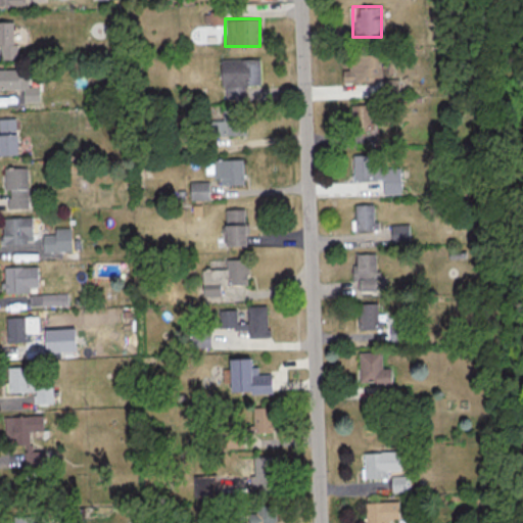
[(0,20),(0,59),(15,60),(15,21),(0,20)]
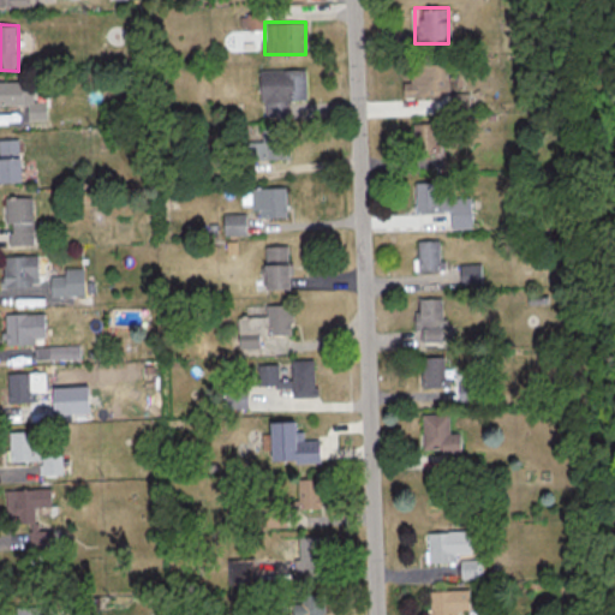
[(408,83),(401,83),(401,97),(447,97),(447,64),(408,64),(408,83)]
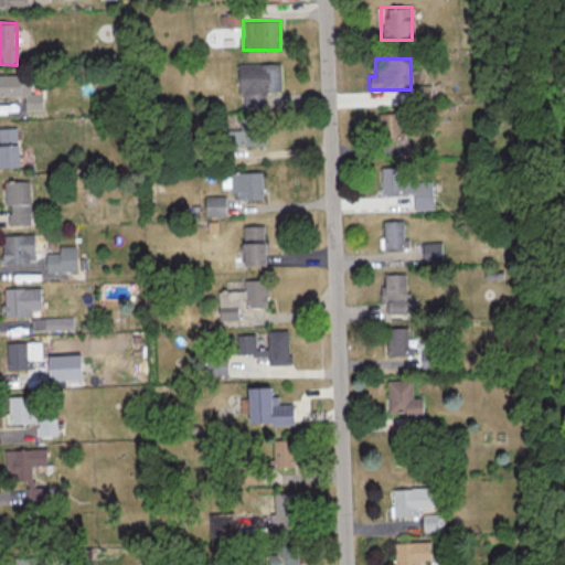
[(279,63),(237,64),(238,108),(264,108),(264,94),(280,93),(279,63)]
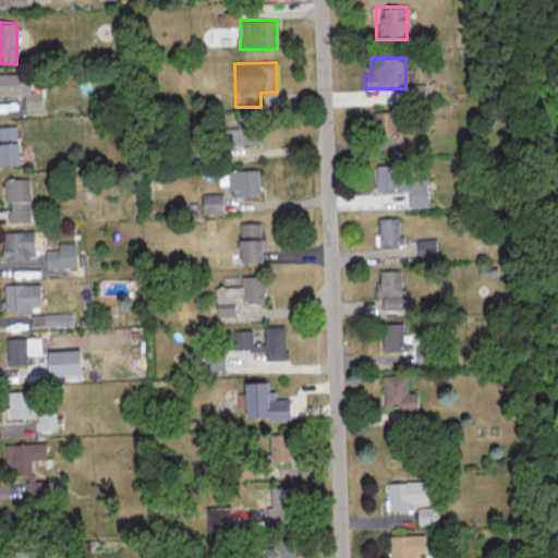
[(0,95),(20,96),(20,74),(0,74),(0,95)]
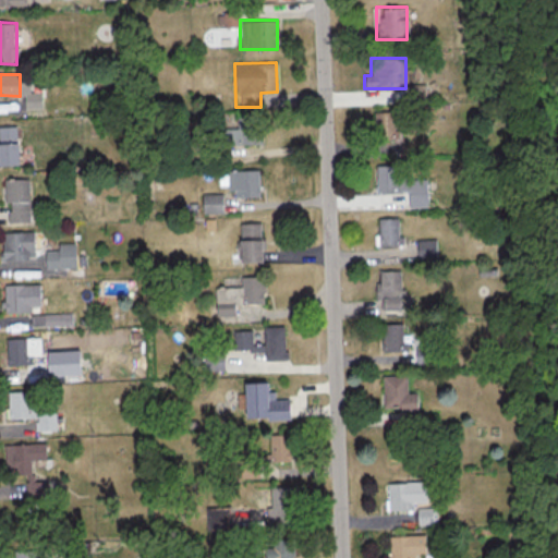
[(396,112),(373,112),(373,141),(396,141),(396,112)]
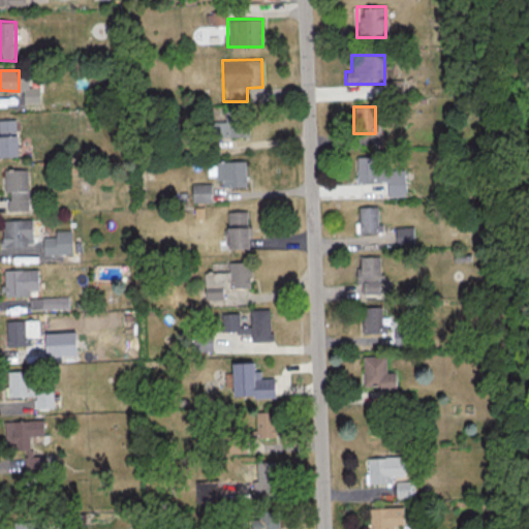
[(248,112),(224,111),(223,124),(212,124),(211,136),(246,138),(248,112)]
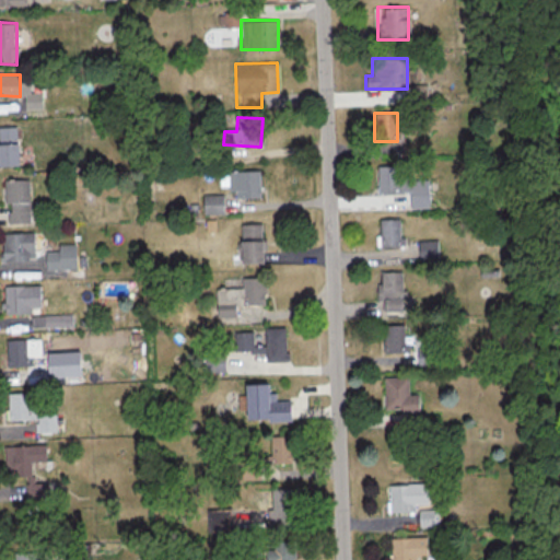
[(0,165),(16,166),(16,127),(0,127),(0,165)]
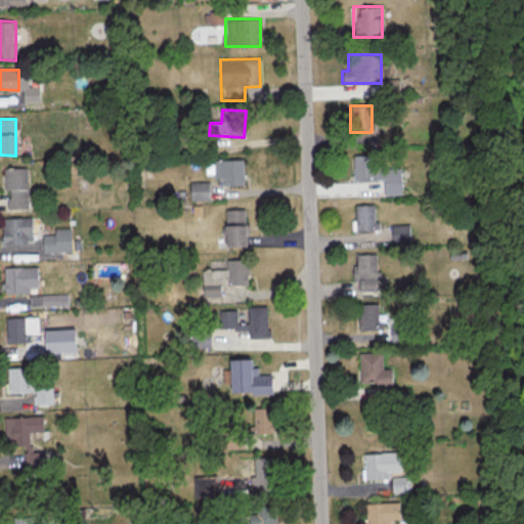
[(373,156),(352,156),(352,181),(384,181),(384,165),(373,165),(373,156)]
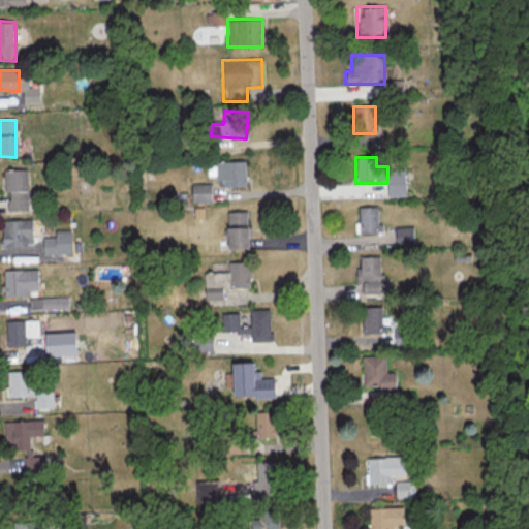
[(207,162),(207,177),(216,177),(216,187),(245,187),(245,162),(207,162)]
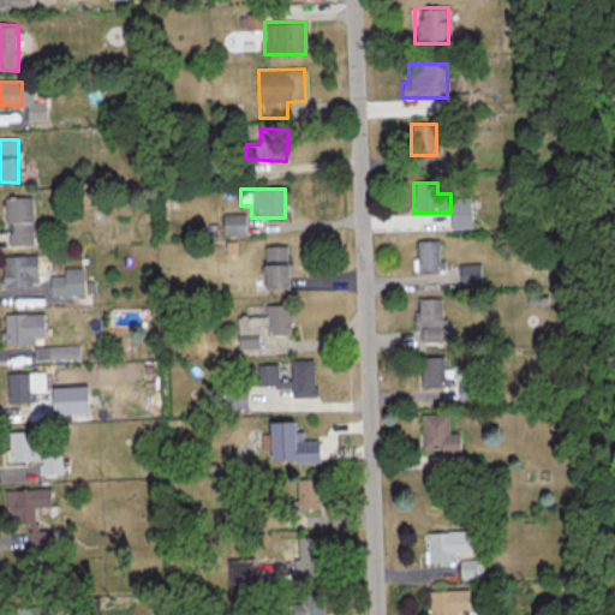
[(31,197),(5,197),(5,244),(31,244),(31,197)]
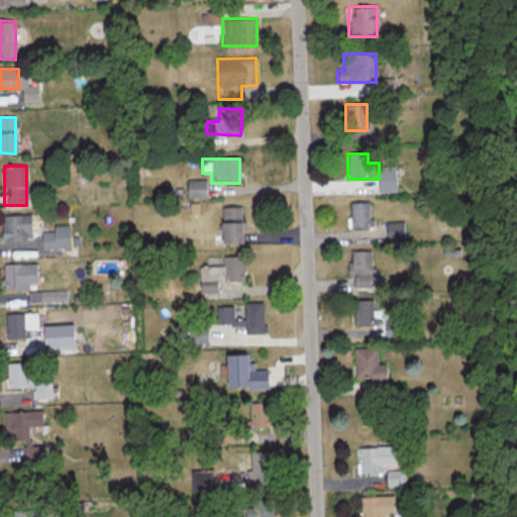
[(205,197),(205,181),(188,181),(188,197),(205,197)]
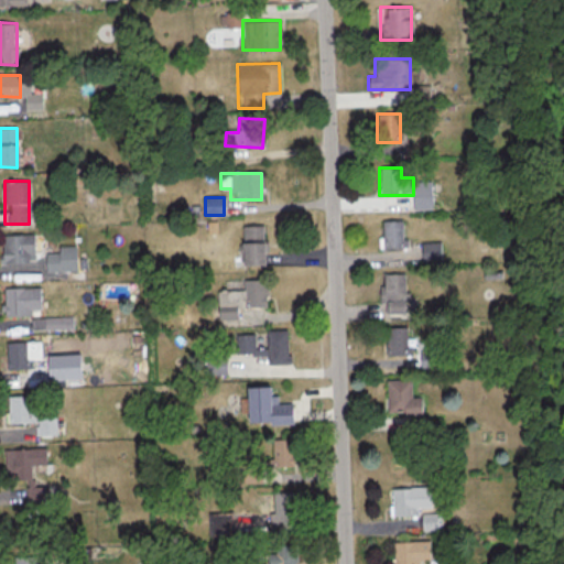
[(381,249),(404,249),(404,220),(381,220),(381,249)]
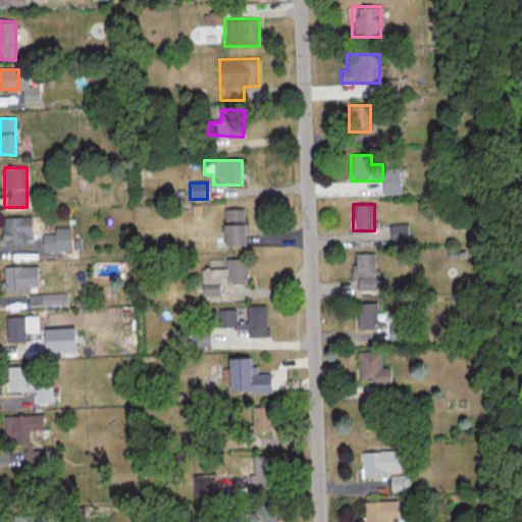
[(243,209),(222,209),(222,246),(243,246),(243,209)]
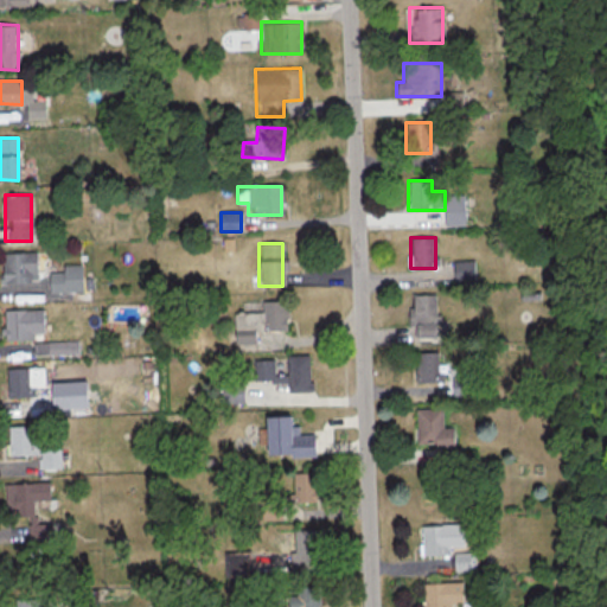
[(0,253),(0,282),(36,282),(36,253),(0,253)]
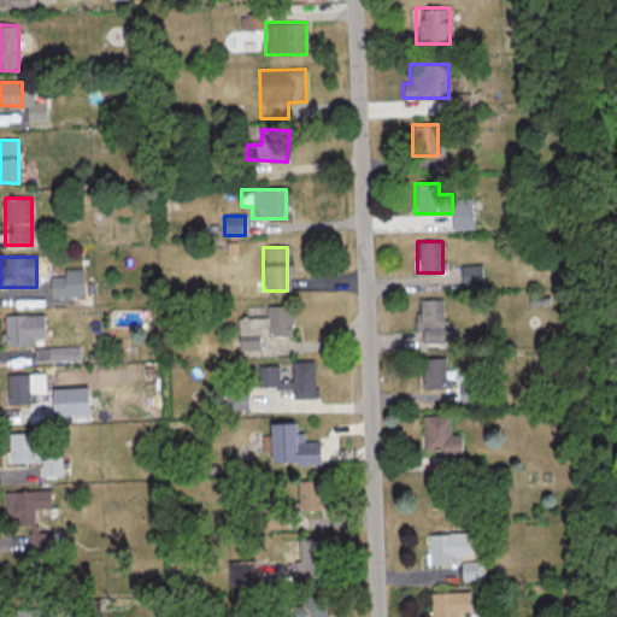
[(462,285),(482,283),(481,265),(460,266),(462,285)]
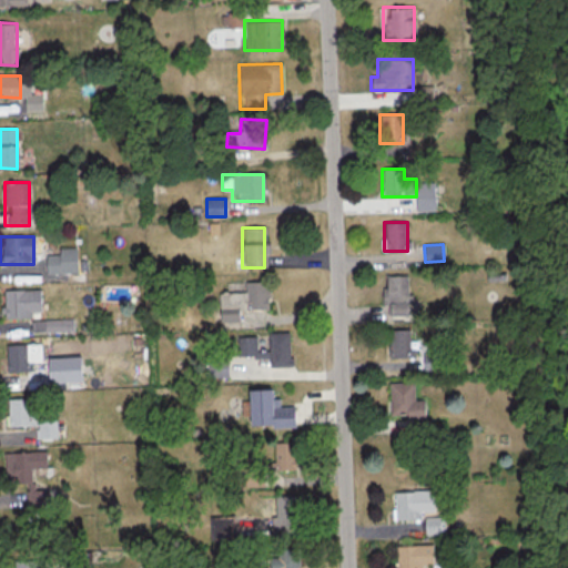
[(75,273),(75,249),(58,249),(58,254),(46,254),(46,273),(75,273)]
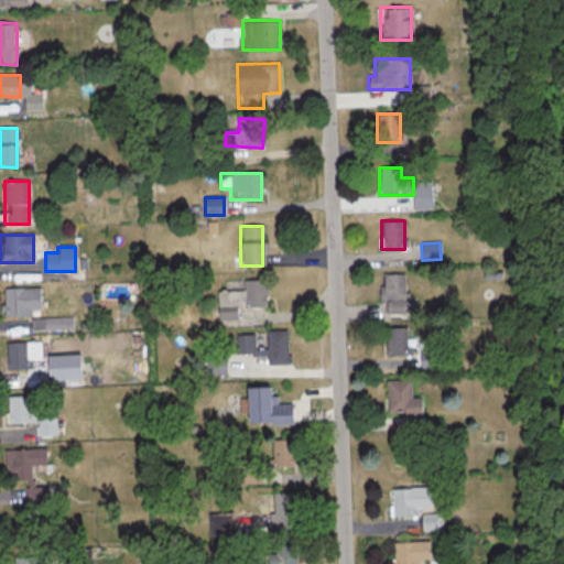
[(380,273),(380,314),(404,314),(404,273),(380,273)]
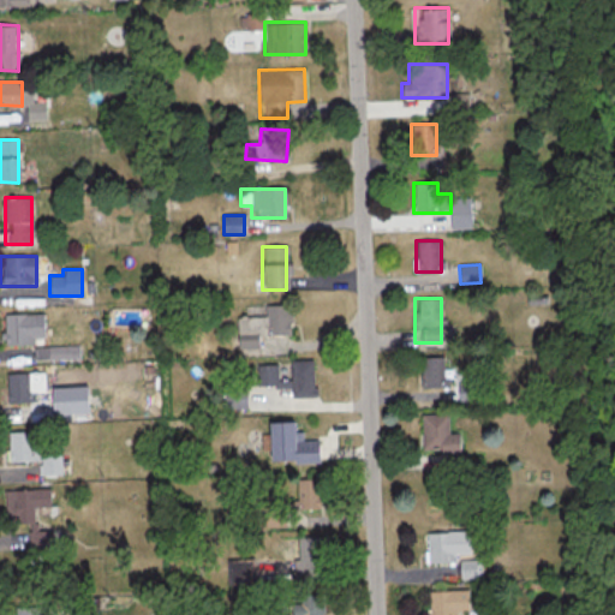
[(266,305),(267,333),(290,333),(290,305),(266,305)]
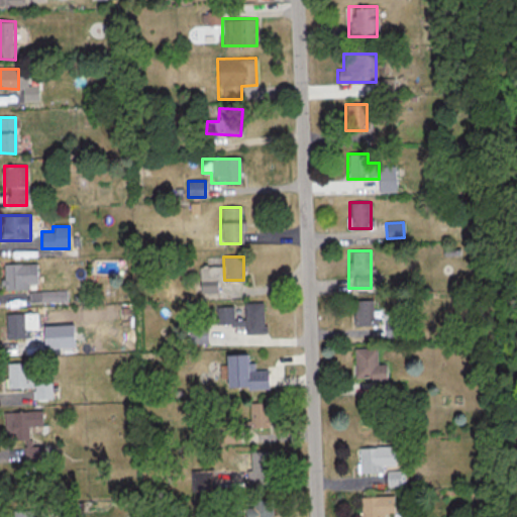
[(36,264),(2,264),(2,288),(36,288),(36,264)]
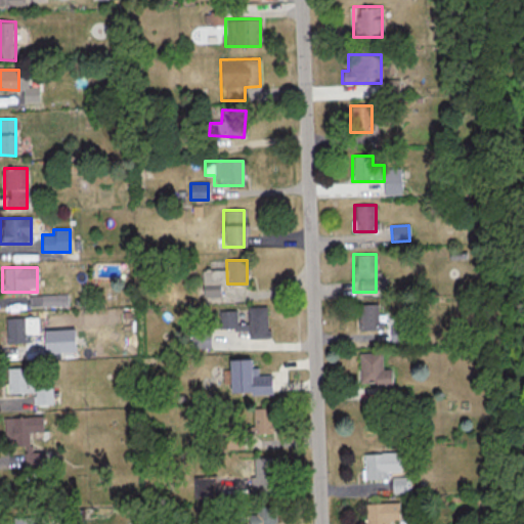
[(377,304),(357,304),(357,331),(377,331),(377,304)]
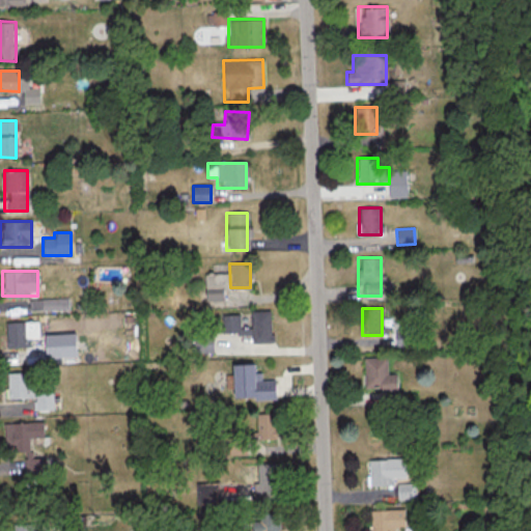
[(270,310),(249,311),(250,326),(242,326),(242,314),(222,314),(222,335),(250,334),(250,343),(271,342),(270,310)]
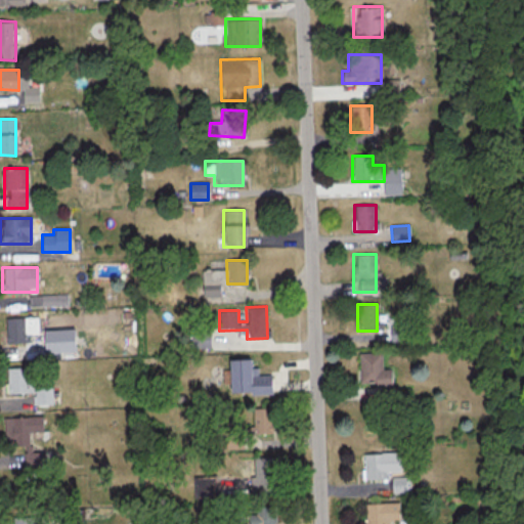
[(36,316),(5,316),(5,342),(36,342),(36,316)]
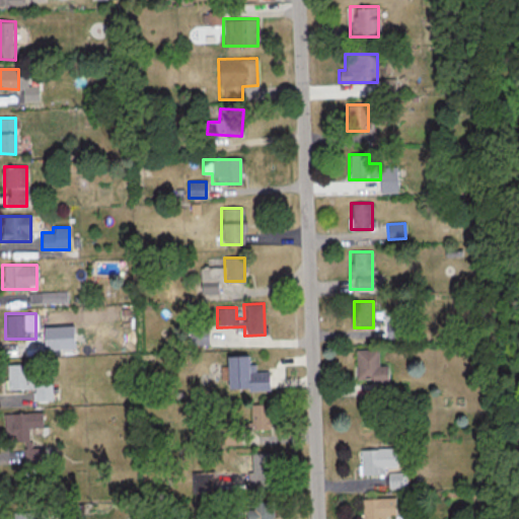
[(387,382),(387,365),(378,365),(378,349),(356,349),(356,382),(387,382)]
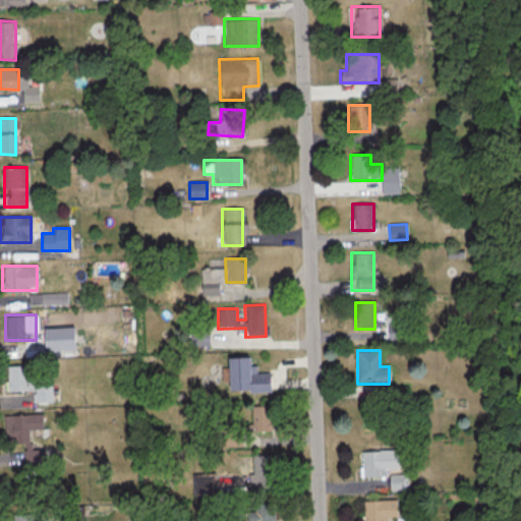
[(249,357),(226,357),(226,391),(270,391),(270,369),(249,369),(249,357)]
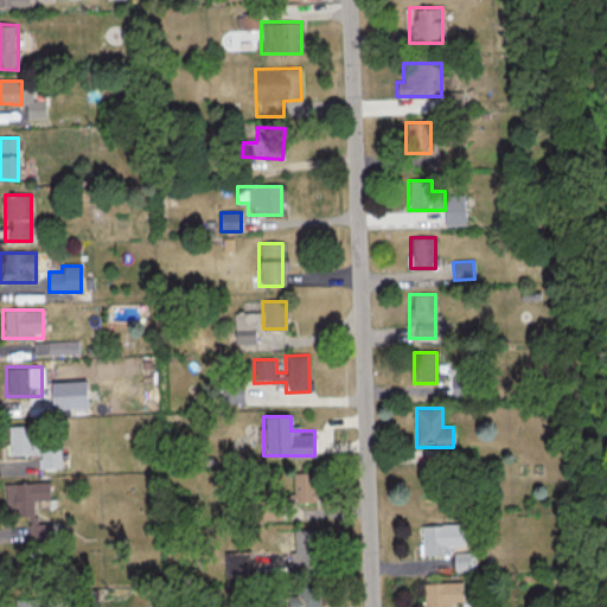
[(7,426),(8,455),(38,454),(38,468),(61,467),(61,445),(37,446),(36,425),(7,426)]
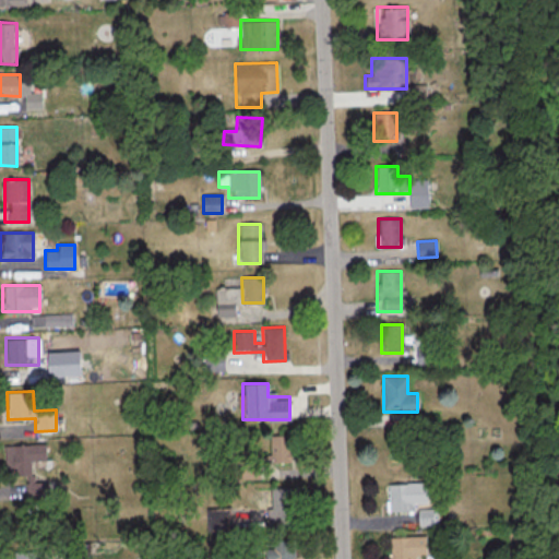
[(269,436),(269,464),(289,464),(289,436),(269,436)]
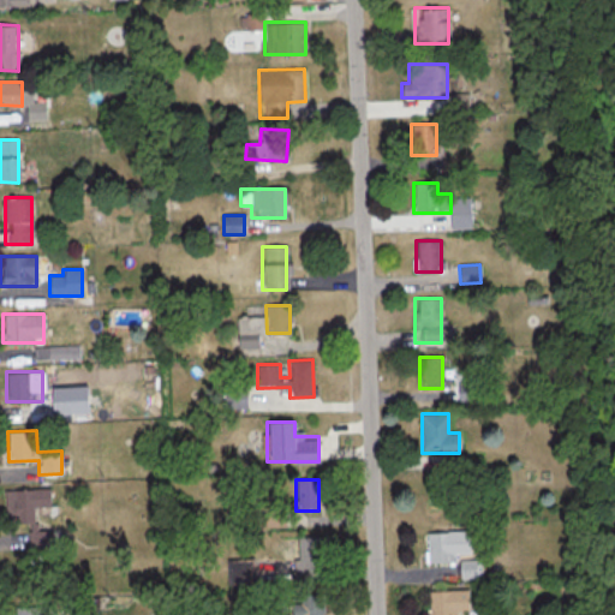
[(6,489),(6,524),(35,524),(35,507),(49,507),(49,489),(6,489)]
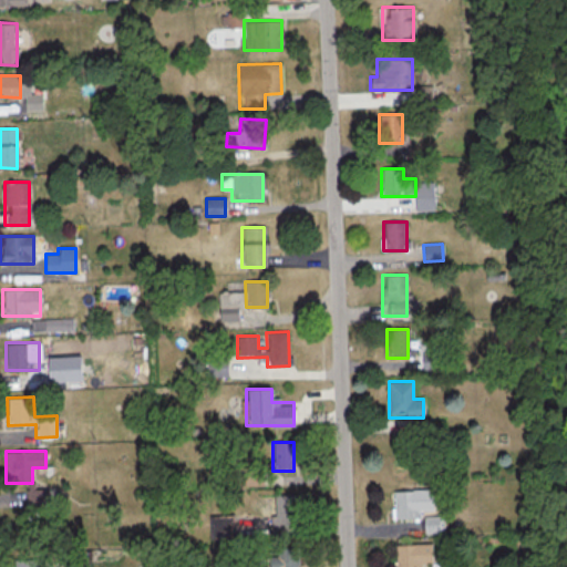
[(27,490),(27,507),(54,507),(54,490),(27,490)]
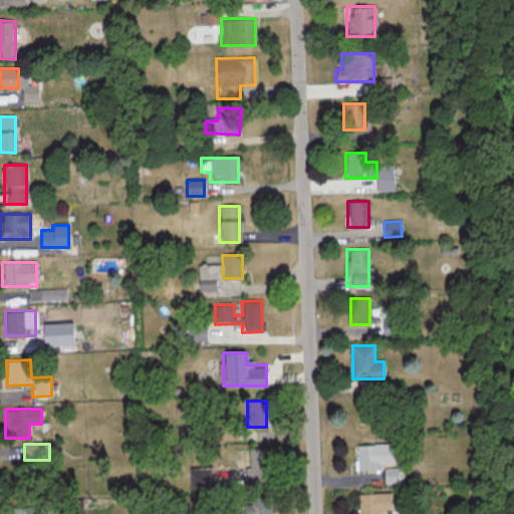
[(356,470),(375,470),(375,446),(356,446),(356,470)]
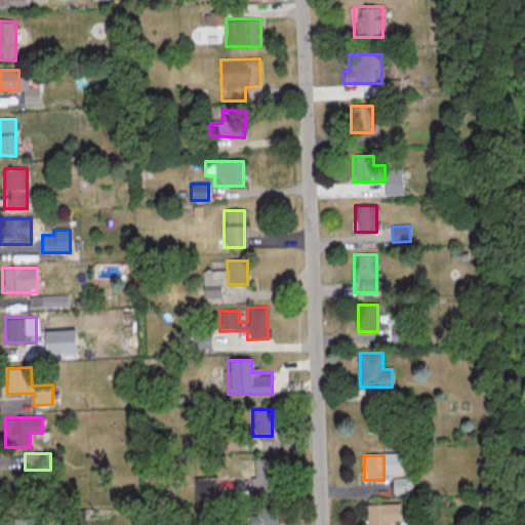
[(275,458),(251,458),(251,486),(275,486),(275,458)]
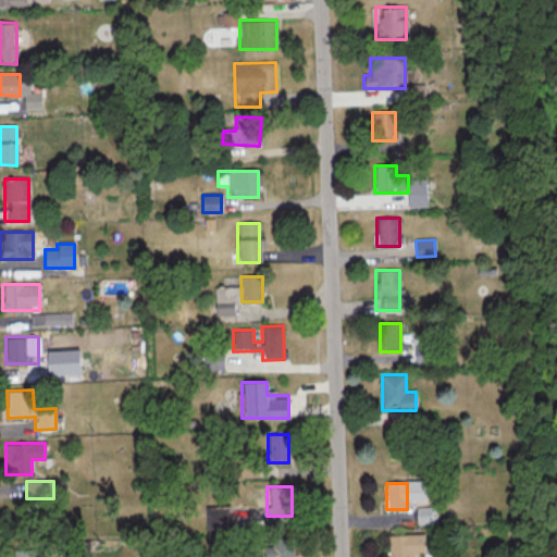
[(416,508),(416,523),(433,523),(433,508),(416,508)]
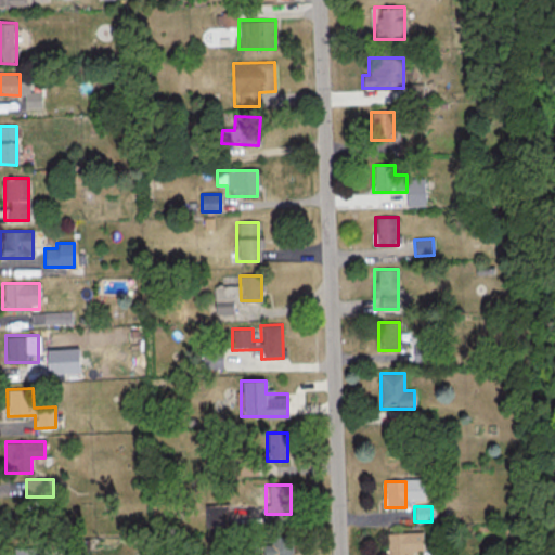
[(386,534),(386,554),(422,554),(422,533),(386,534)]
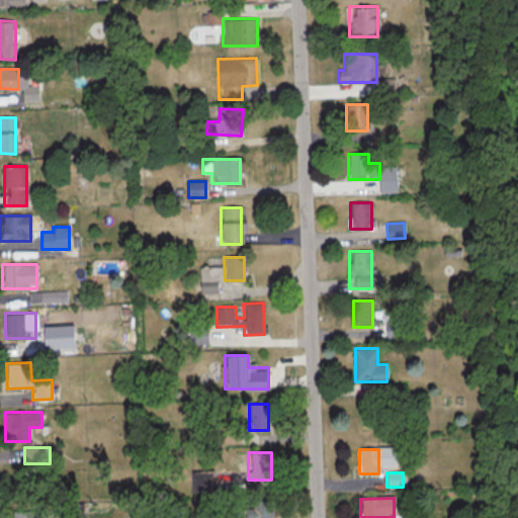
[(248,517),(272,517),(273,502),(248,502),(248,517)]
